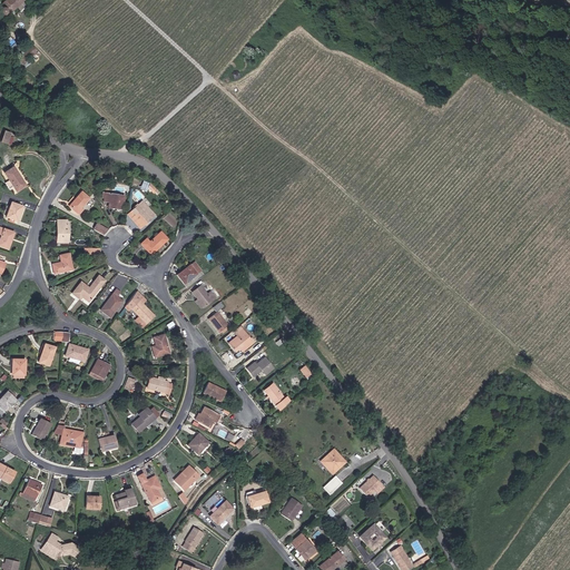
[(23,0),(6,0),(1,6),(2,9),(1,11),(5,13),(7,11),(9,15),(23,0)]
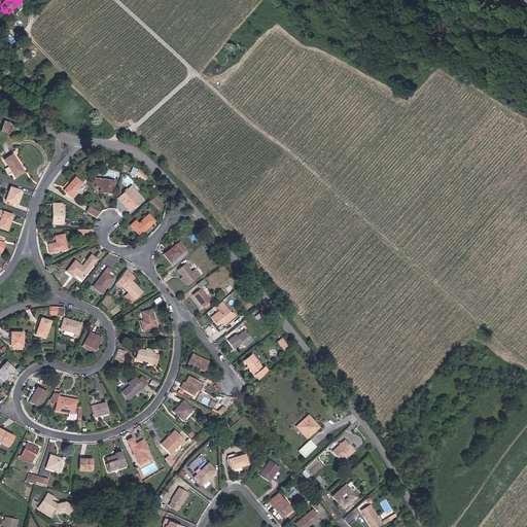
[(25,56),(36,45),(32,40),(21,50),(25,56)]
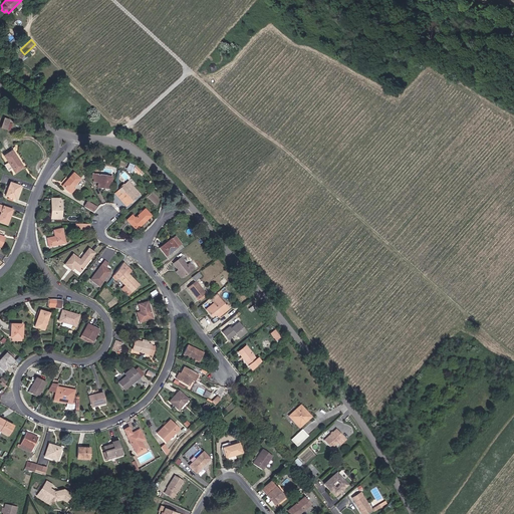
[(230,45),(231,42),(227,40),(226,43),(224,42),(219,51),(232,58),(237,49),(230,45)]
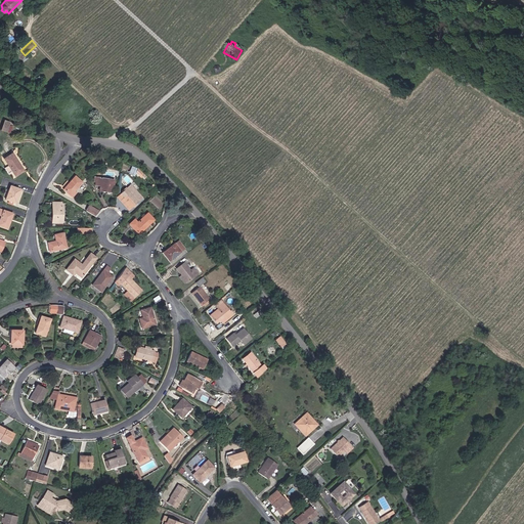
[(13,153),(4,159),(16,175),(25,169),(13,153)]
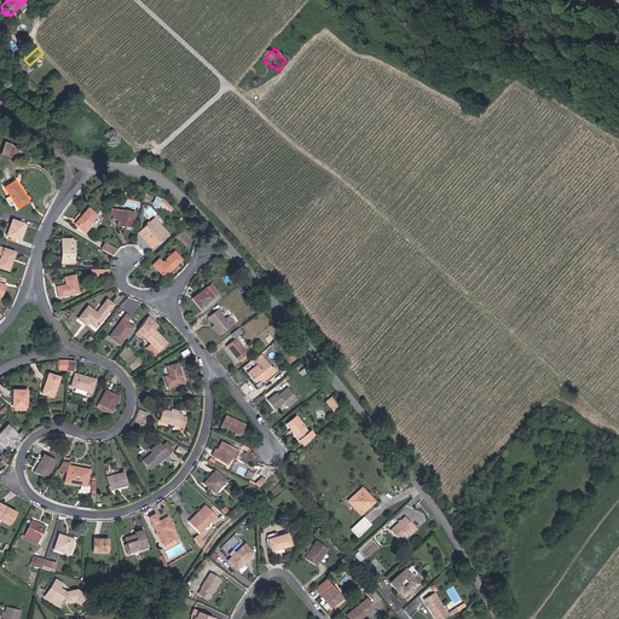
[(155,196),(151,204),(158,208),(160,206),(167,208),(169,202),(155,196)]
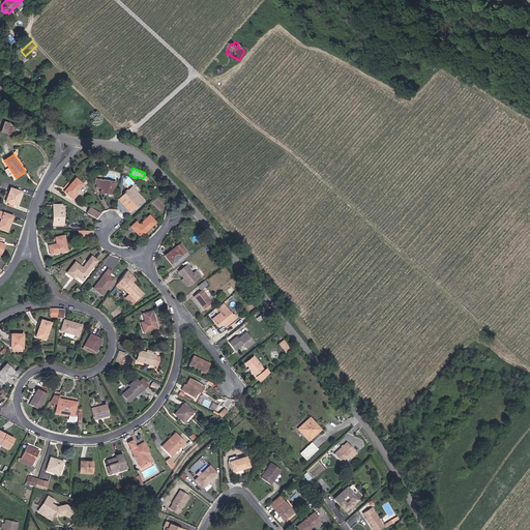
[(77,177),(64,190),(71,197),(84,183),(77,177)]
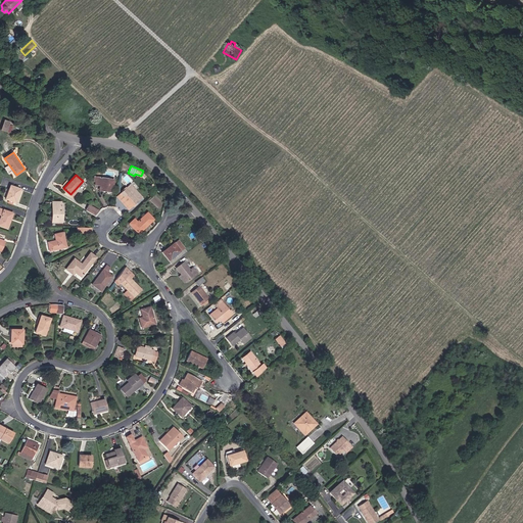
[(114,180),(97,178),(96,186),(100,186),(100,190),(112,192),(114,180)]
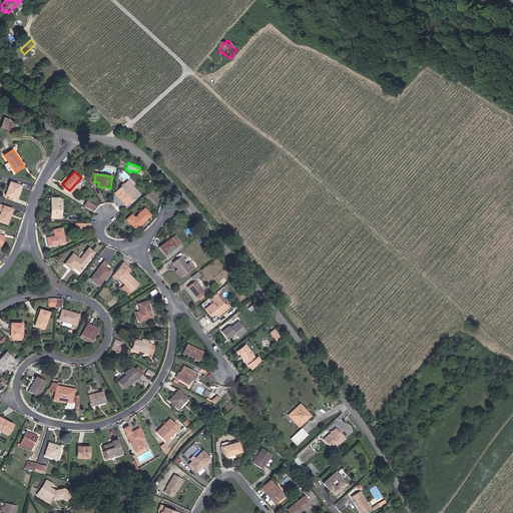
[(124,193),(122,195),(129,203),(140,193),(128,181),(120,189),(124,193)]
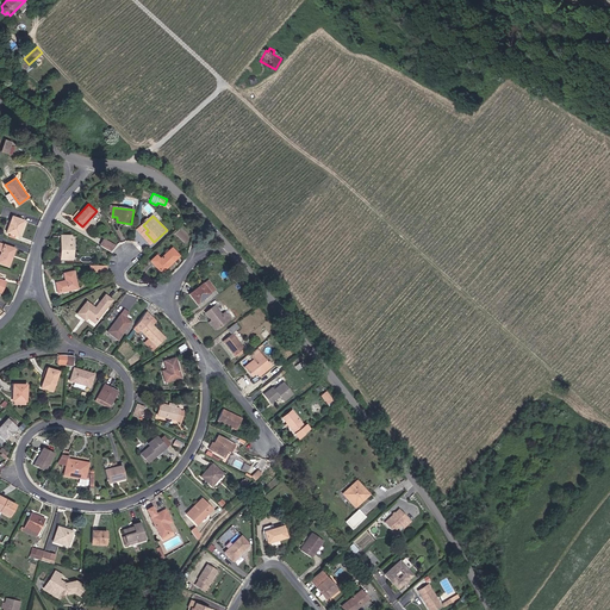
[(26,222),(14,217),(8,231),(20,236),(26,222)]
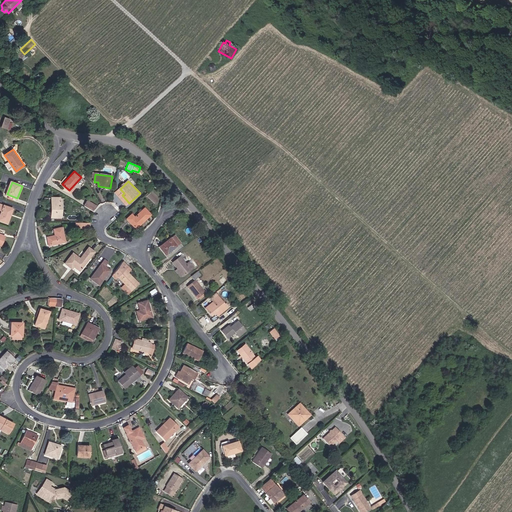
[(129,203),(122,195),(120,197),(127,205),(129,203)]
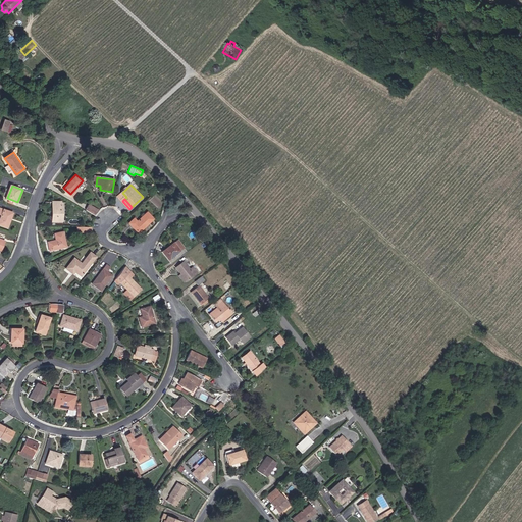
[(62,203),(48,202),(47,206),(53,206),(52,221),(62,222),(64,206),(62,206),(62,203)]
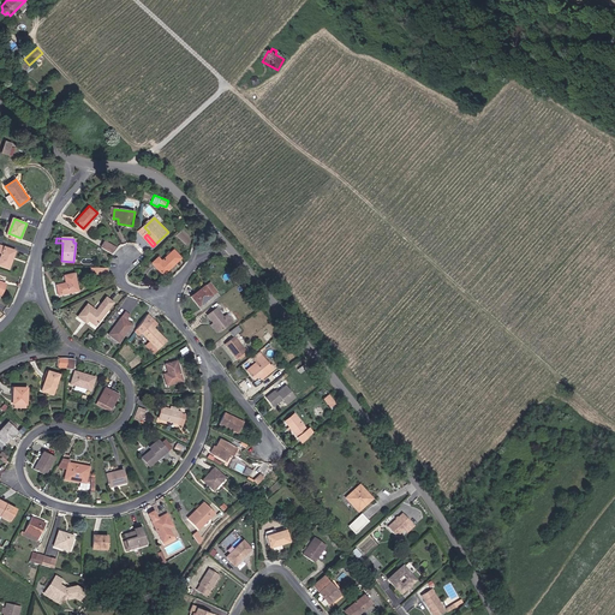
[(106,242),(102,249),(113,255),(117,248),(106,242)]
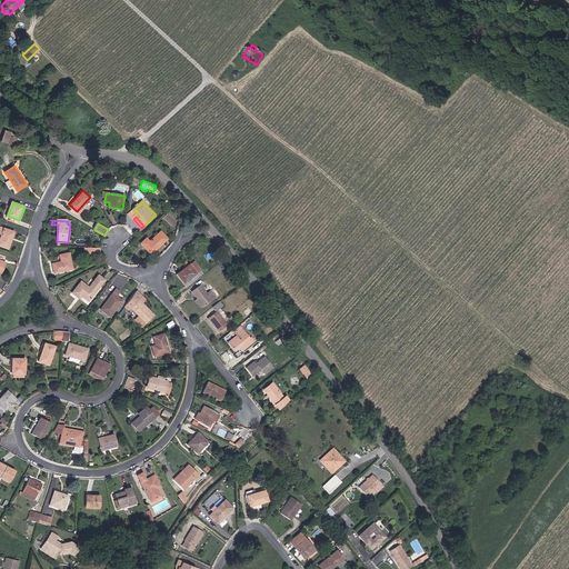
[(15,232),(0,226),(0,232),(2,233),(0,239),(0,243),(9,247),(15,232)]
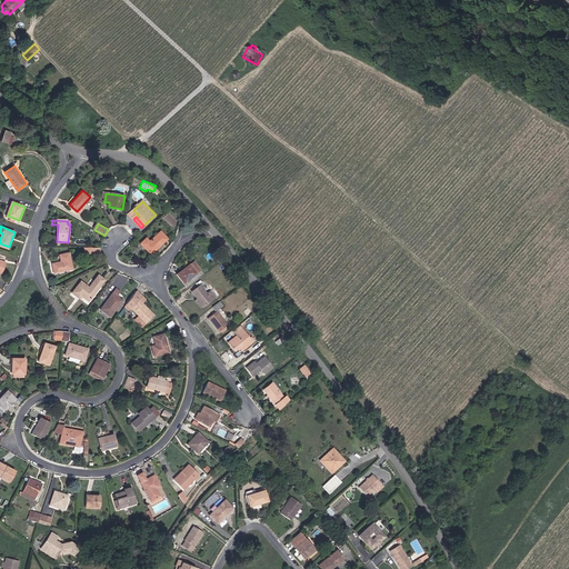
[(147,238),(141,242),(151,253),(168,239),(161,231),(150,241),(147,238)]
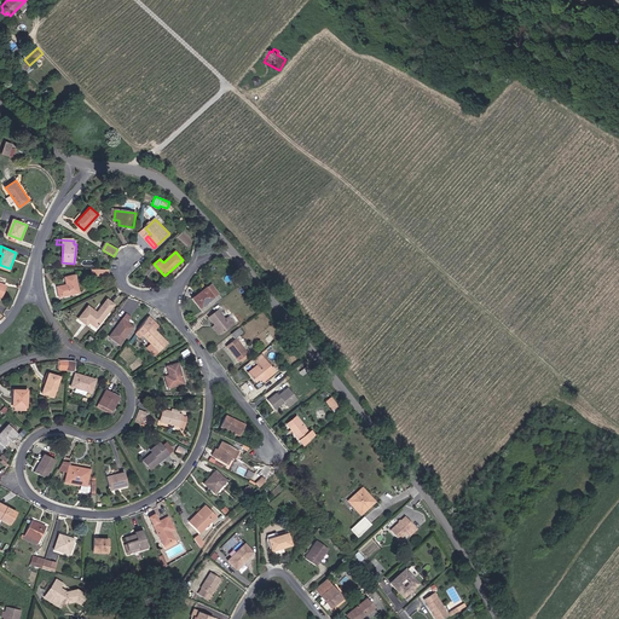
[(67,284),(57,287),(59,298),(79,293),(75,276),(65,278),(67,284)]
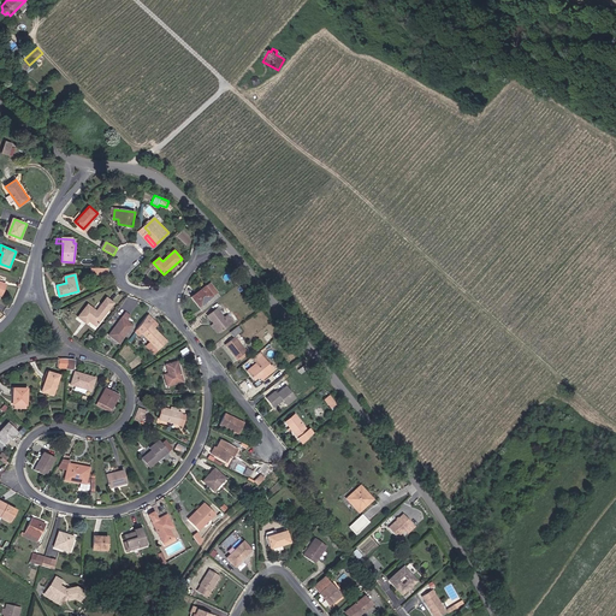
[(206,286),(193,297),(201,307),(214,296),(206,286)]
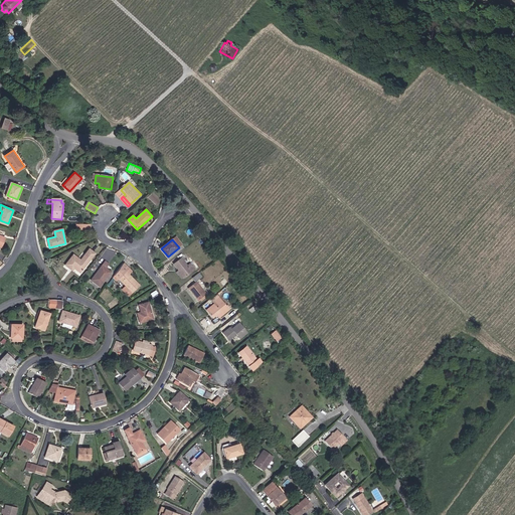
[(73,255),(66,267),(73,271),(75,268),(82,273),(97,252),(90,248),(81,261),(73,255)]
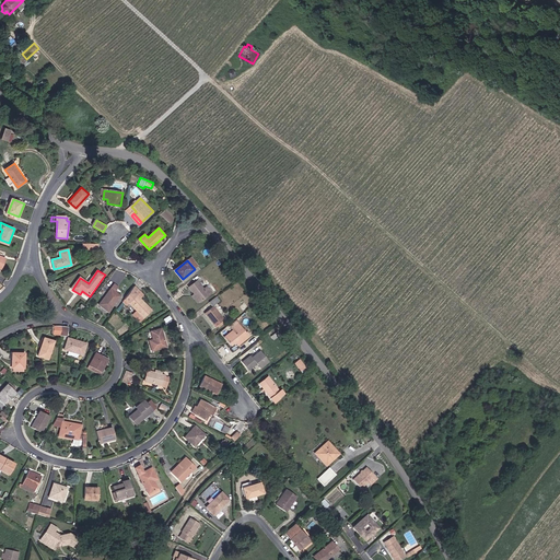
[(199,281),(191,288),(196,293),(194,294),(200,303),(214,292),(210,287),(206,289),(199,281)]
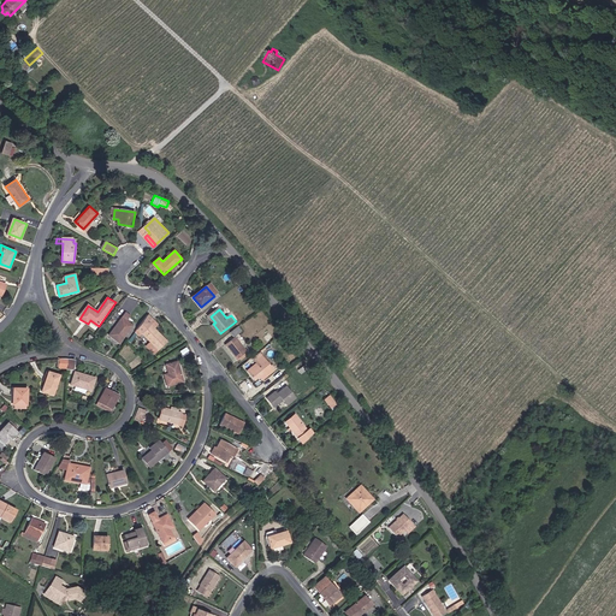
[(126,314),(110,335),(120,343),(134,325),(128,320),(130,317),(126,314)]
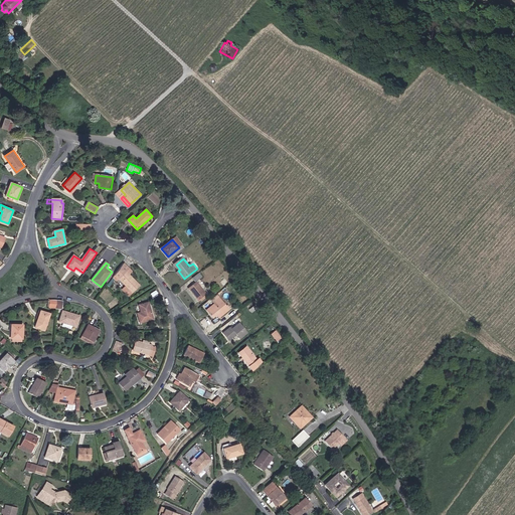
[(126,265),(117,275),(134,293),(140,287),(130,275),(132,271),(126,265)]
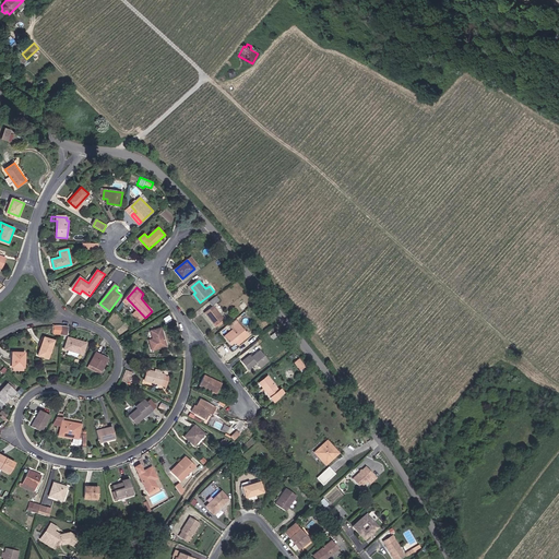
[(221,300),(218,297),(212,302),(214,306),(221,300)]
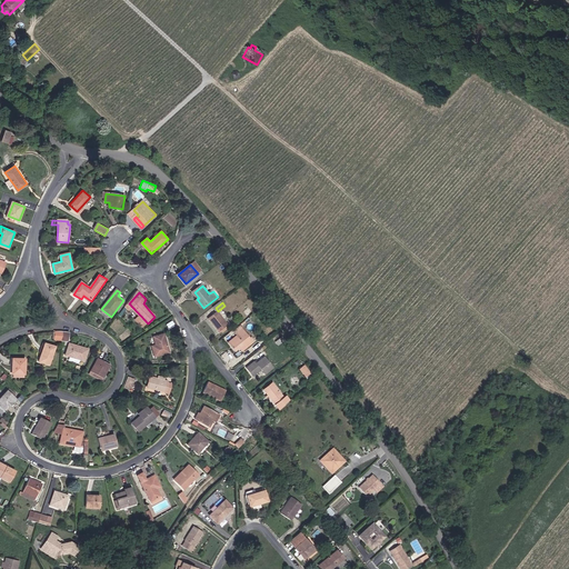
[(218,312),(210,319),(221,332),(230,326),(218,312)]
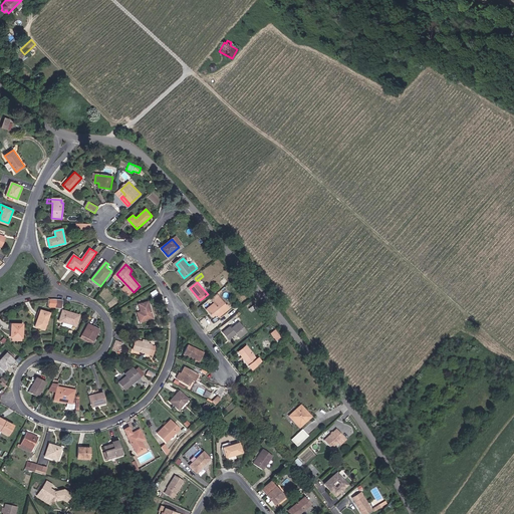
[(215,304),(207,310),(213,317),(219,312),(222,315),(230,309),(220,296),(213,302),(215,304)]
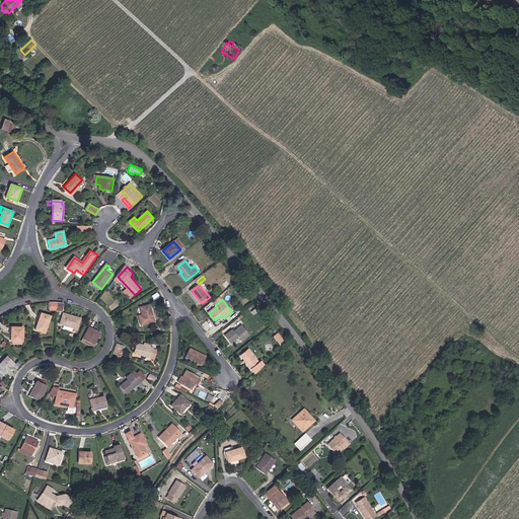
[(151,305),(142,306),(144,313),(140,314),(142,323),(154,321),(151,305)]
